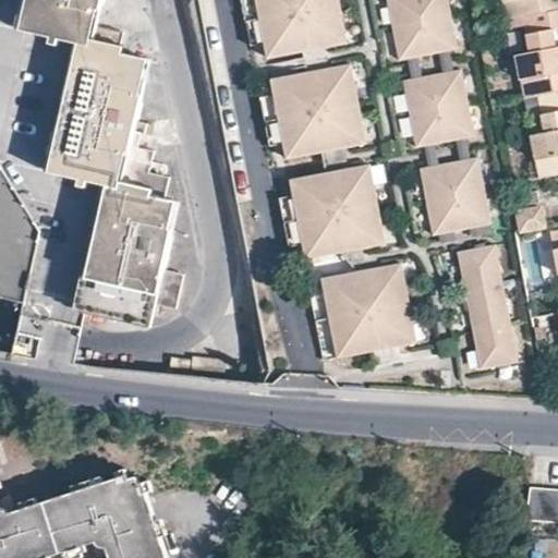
[(121,32),(91,24),(96,0),(101,1),(101,0),(0,0),(0,294),(13,299),(27,301),(31,288),(60,294),(74,299),(87,302),(146,316),(148,301),(158,267),(162,268),(172,232),(167,231),(174,197),(164,195),(168,174),(141,167),(146,149),(125,144),(136,101),(132,100),(141,58),(116,52),(121,32)]
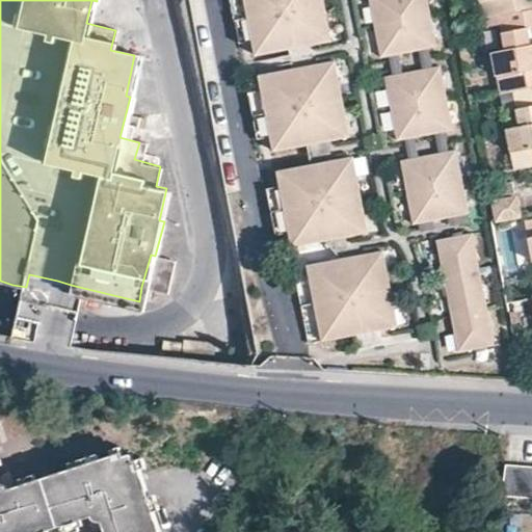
[(227,0),(232,24),(245,22),(240,0),(227,0)]
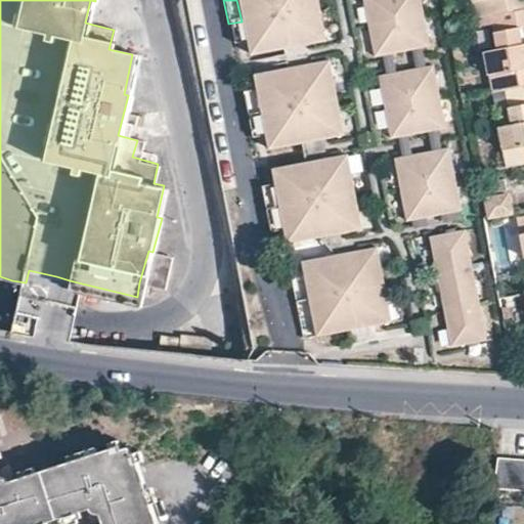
[(322,41),(314,0),(236,0),(242,22),(246,45),(249,56),(281,49),(322,41)]
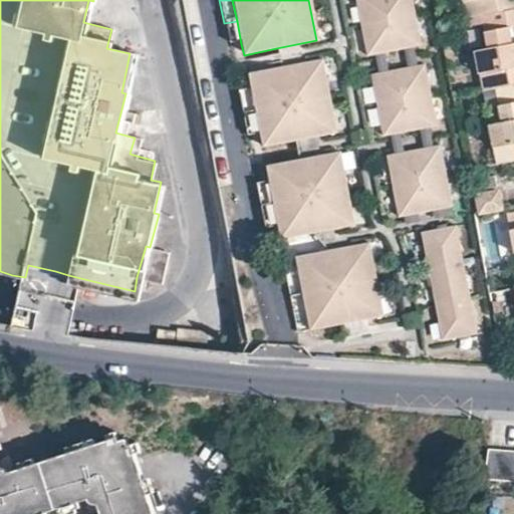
[(351,0),(362,55),(416,45),(408,0),(351,0)]
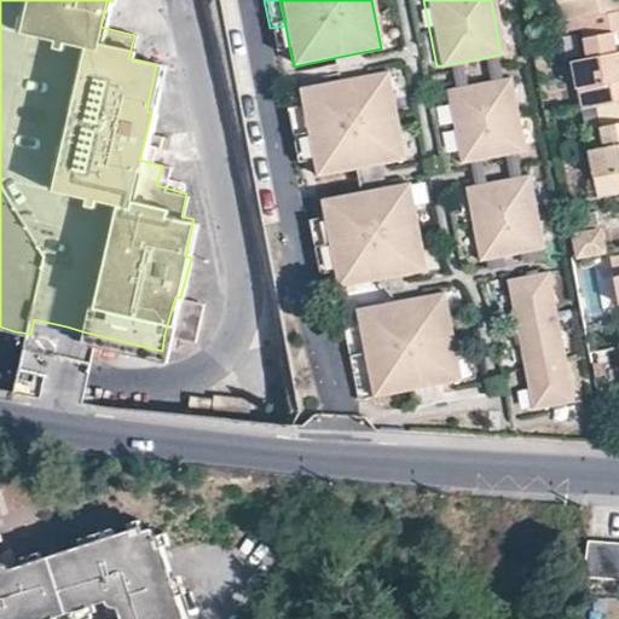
[(618,0),(549,0),(553,22),(573,19),(618,11),(618,0)]
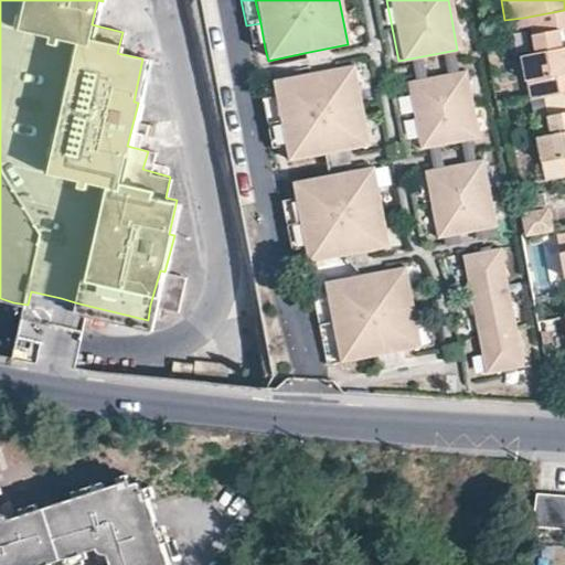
[(564,10),(523,18),(529,52),(518,54),(524,100),(536,98),(564,92),(564,45),(564,46),(561,30),(564,29),(564,10)]
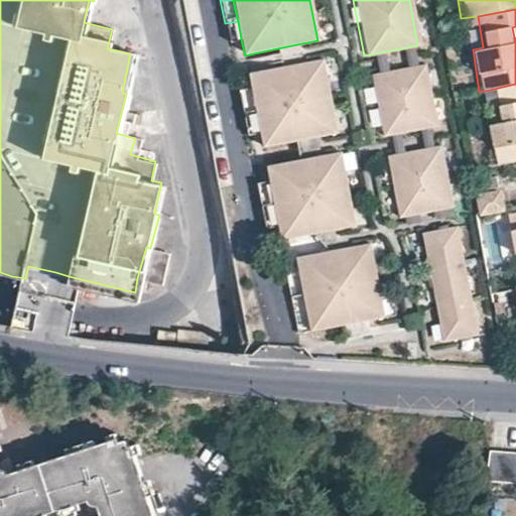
[(238,21),(225,23),(229,45),(242,44),(238,21)]
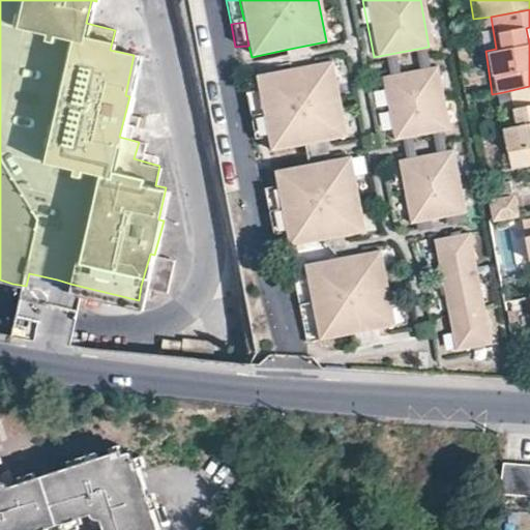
[(270,149),(302,144),(343,136),(330,64),(289,72),(255,78),(258,93),(262,115),(267,138),(270,149)]
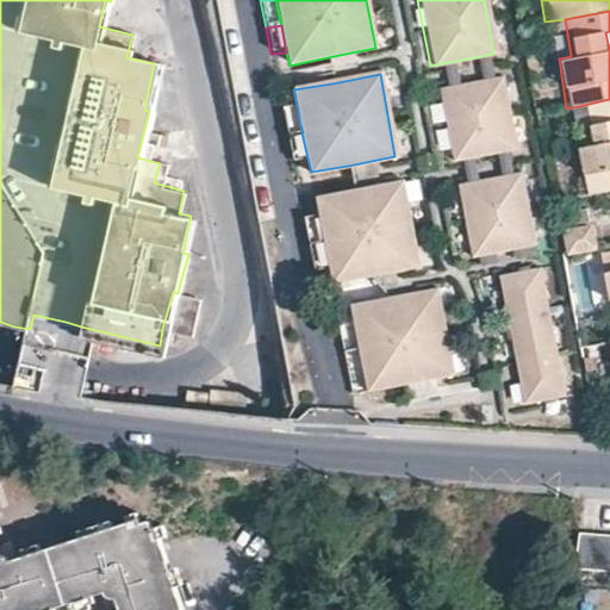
[(448,161),(511,150),(497,76),(434,87),(448,161)]
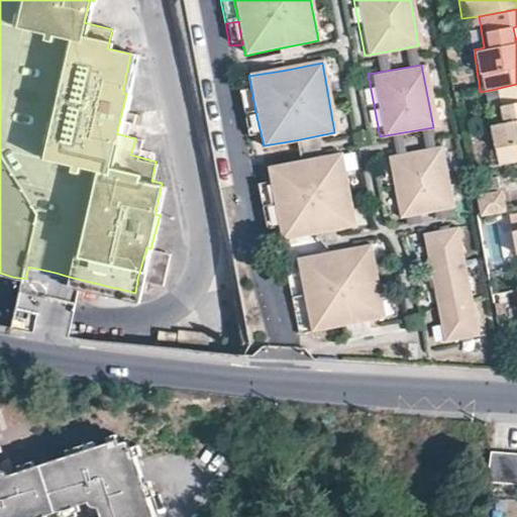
[(516,84),(491,90),(497,122),(486,123),(493,166),(516,160),(516,84)]
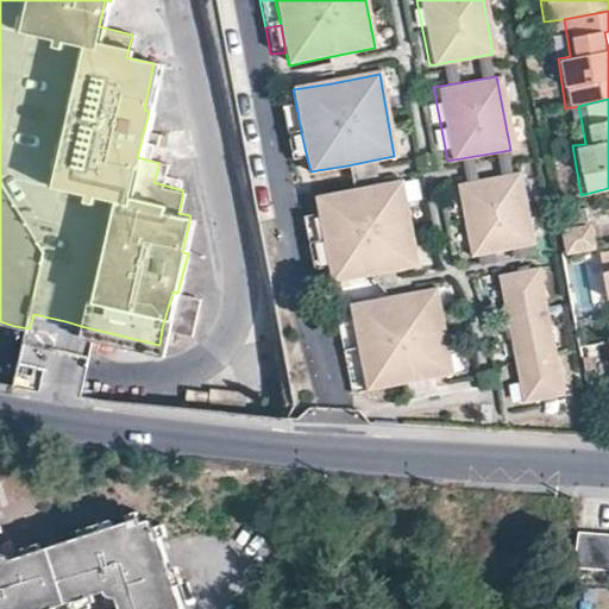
[(286,135),(301,132),(296,107),(281,110),(286,135)]
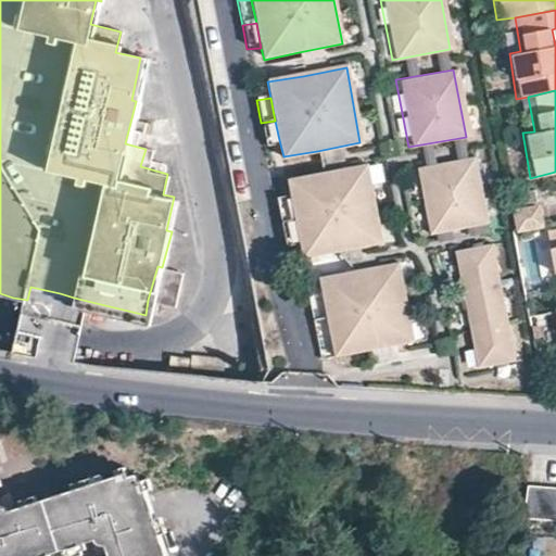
[(275,121),(261,123),(265,147),(280,144),(275,121)]
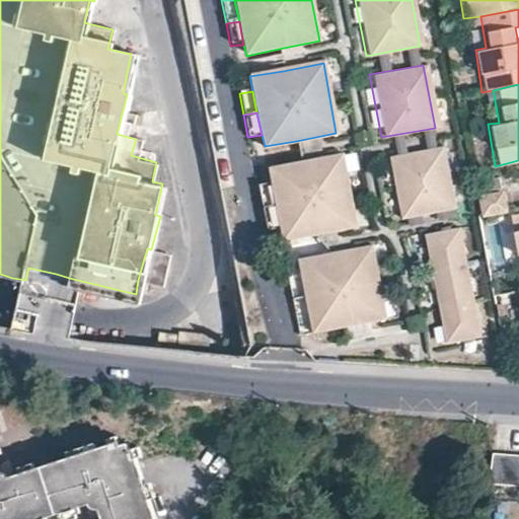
[(439,148),(385,157),(395,215),(449,205),(439,148)]
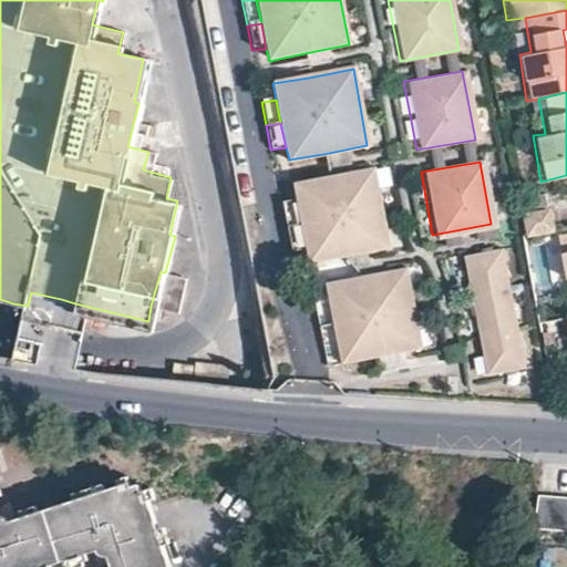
[(305,258),(339,251),(384,244),(370,166),(328,174),(290,179),(294,197),(297,219),(302,243),(305,258)]
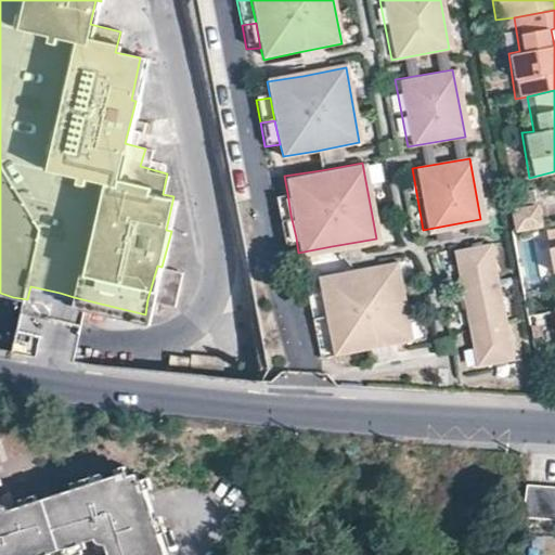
[(278,218),(291,215),(287,193),(273,195),(278,218)]
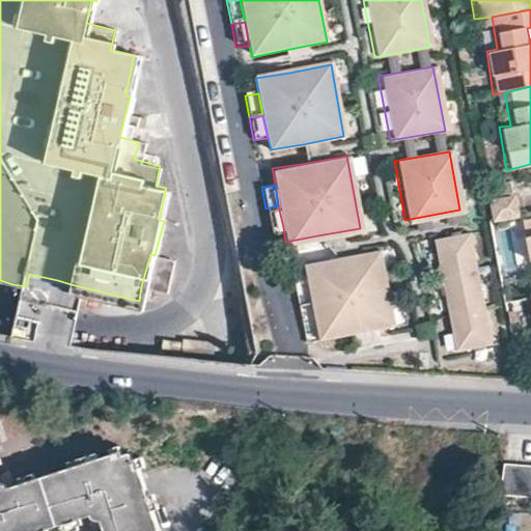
[(487,200),(491,217),(513,213),(510,195),(487,200)]
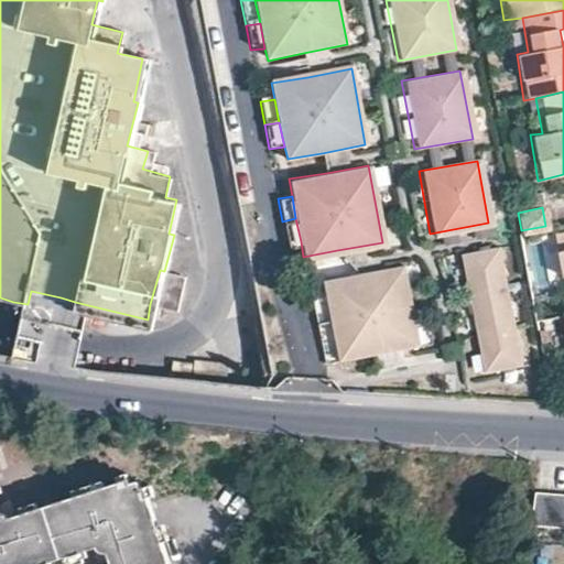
[(295,218),(282,221),(285,243),(301,241),(295,218)]
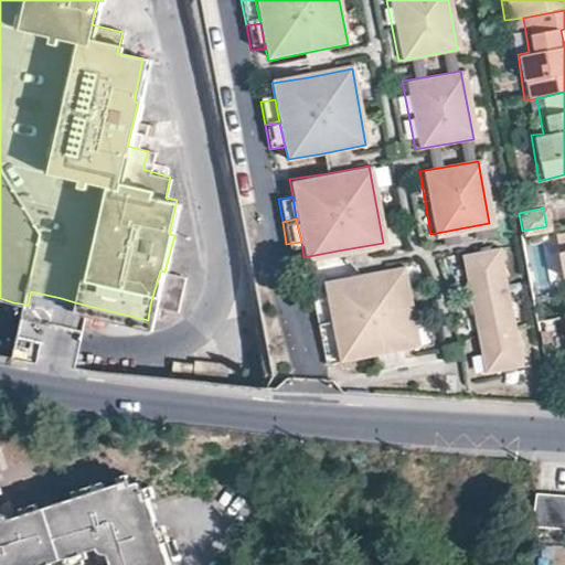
[(548,279),(563,277),(564,288),(564,232),(542,236),(548,279)]
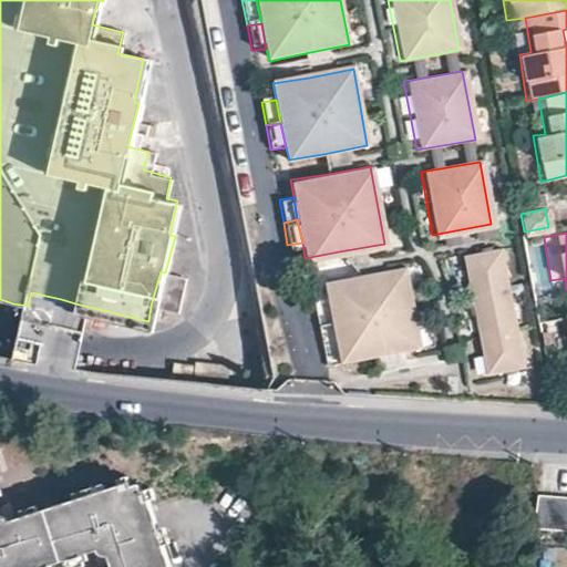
[(516,368),(515,360),(494,249),(455,256),(457,270),(468,329),(476,373),(516,368)]
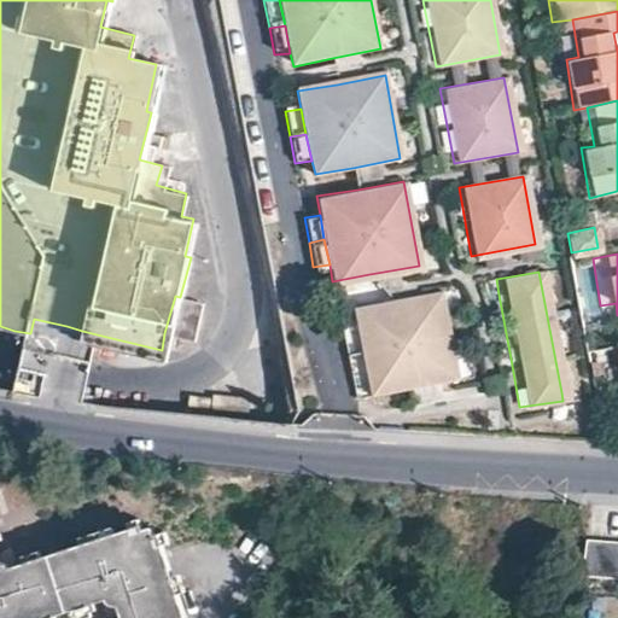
[(392,297),(353,304),(368,392),(455,377),(438,289),(392,297)]
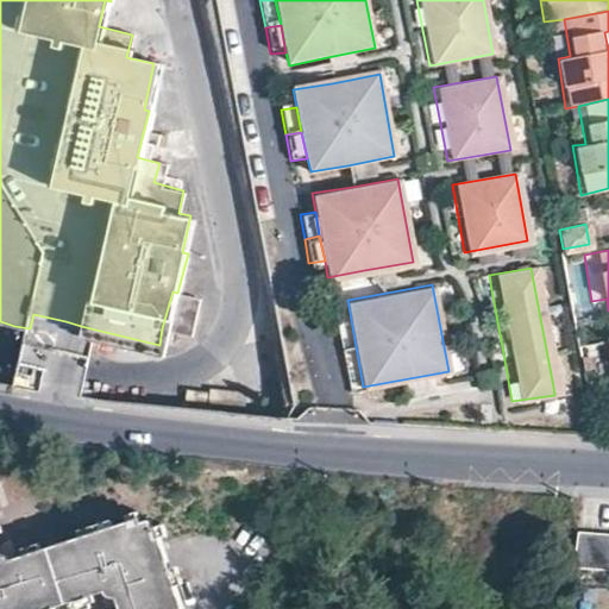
[(177,293),(173,292),(162,328),(189,333),(198,297),(177,293)]
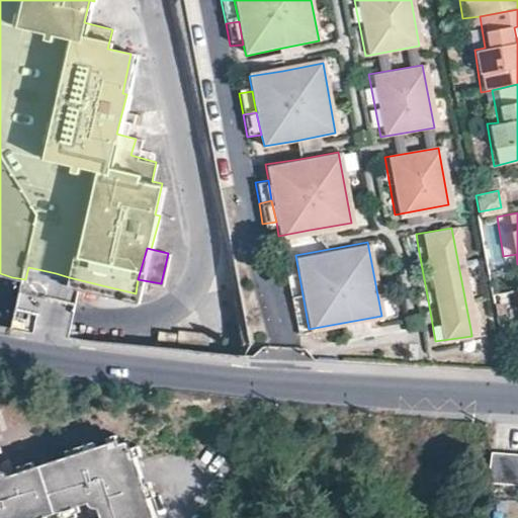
[(28,267),(25,279),(23,287),(19,304),(14,326),(40,331),(68,335),(73,314),(76,300),(81,280),(69,277),(56,273),(28,267)]
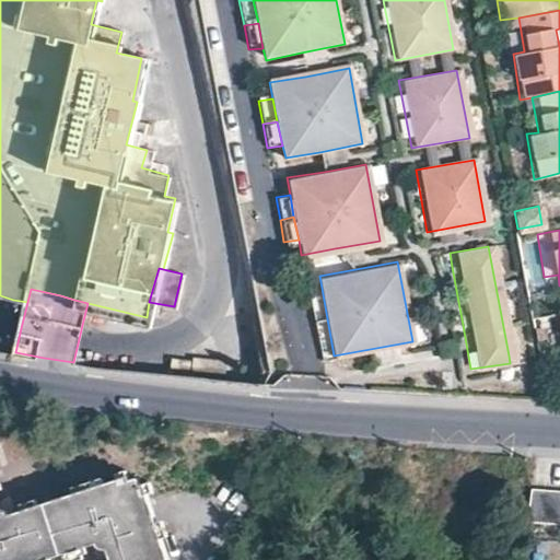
[(116,470),(118,477),(128,474),(125,467),(116,470)]
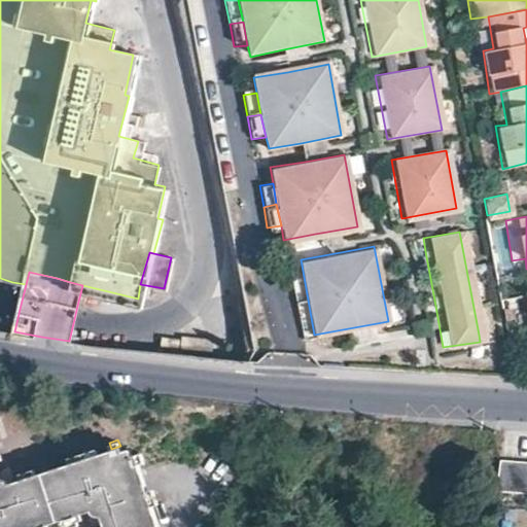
[(35,475),(22,480),(9,484),(3,478),(0,477),(0,526),(32,526),(38,525),(47,522),(90,507),(96,514),(103,516),(106,526),(157,526),(150,503),(146,488),(137,460),(134,461),(131,451),(129,447),(121,449),(120,446),(111,449),(97,454),(83,458),(35,475)]
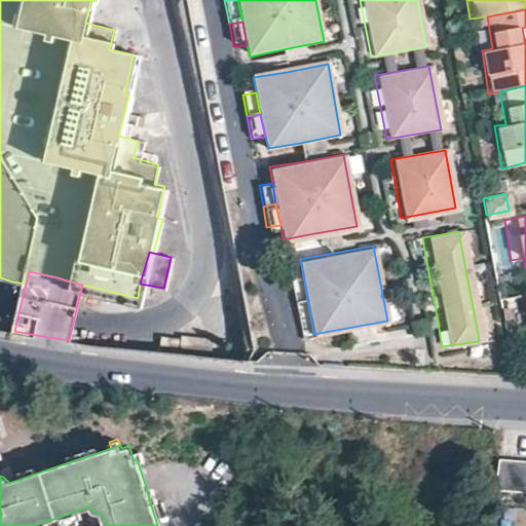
[(81,451),(83,457),(97,453),(95,446),(81,451)]
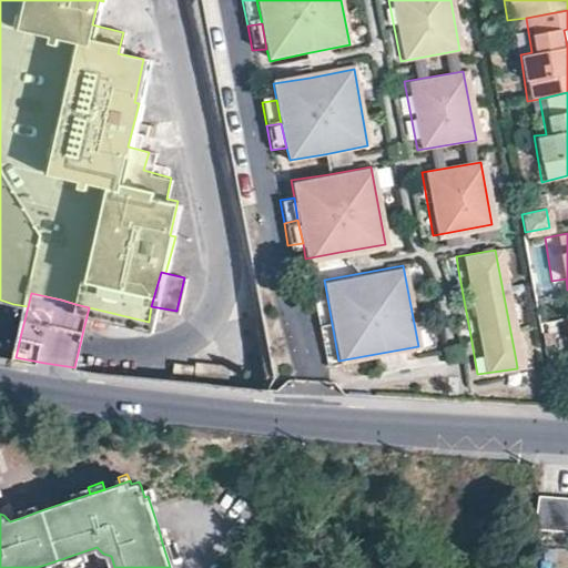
[(152,484),(141,486),(144,497),(148,496),(154,494),(152,484)]
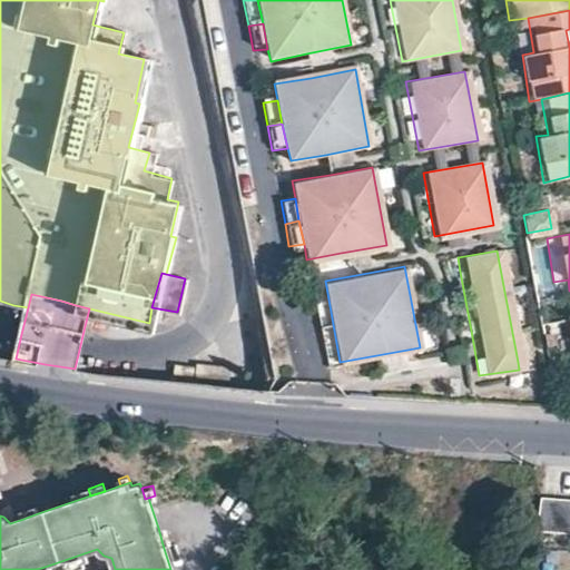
[(569,507),(538,504),(536,539),(569,540),(569,507)]
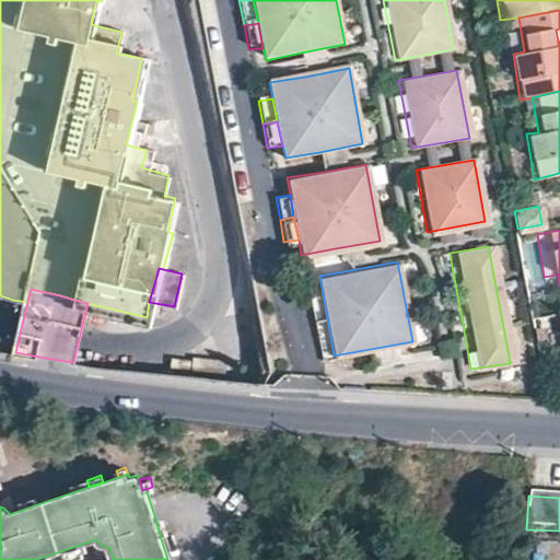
[(20,502),(23,510),(37,504),(35,497),(20,502)]
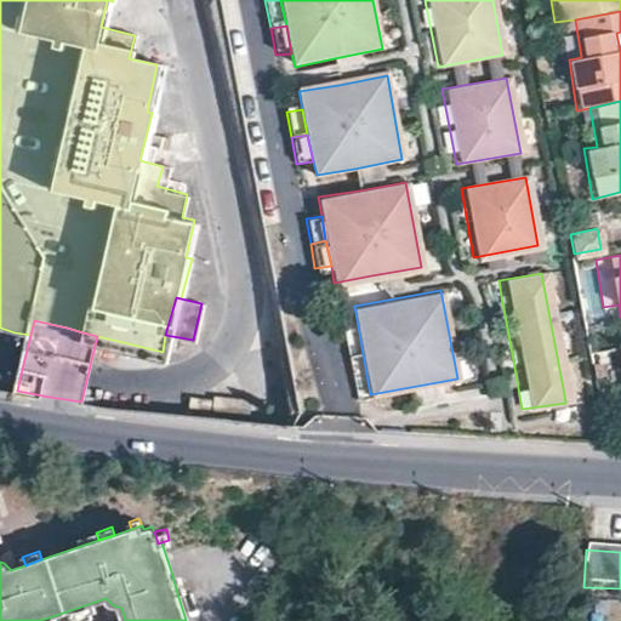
[(181,573),(172,575),(177,593),(186,590),(181,573)]
